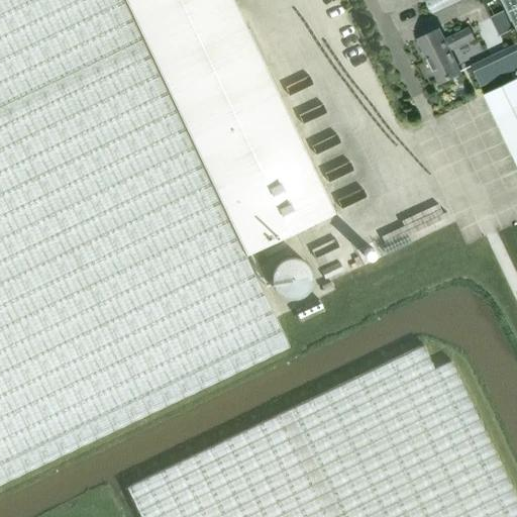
[(0,0),(0,485),(289,347),(245,256),(334,214),(232,0),(0,0)]
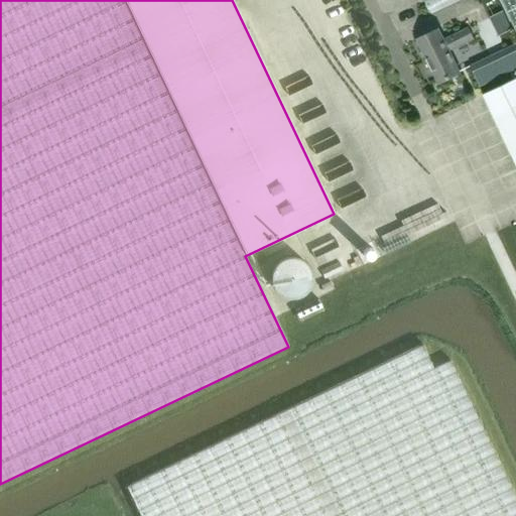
[(515,0),(501,0),(515,31),(515,0)]
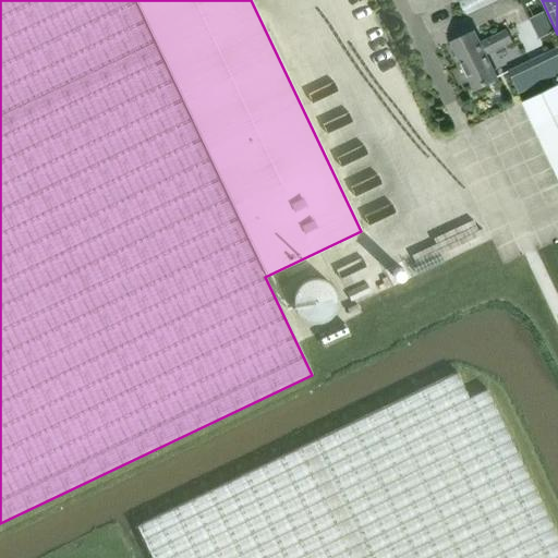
[(510,23),(518,43),(536,35),(528,16),(510,23)]
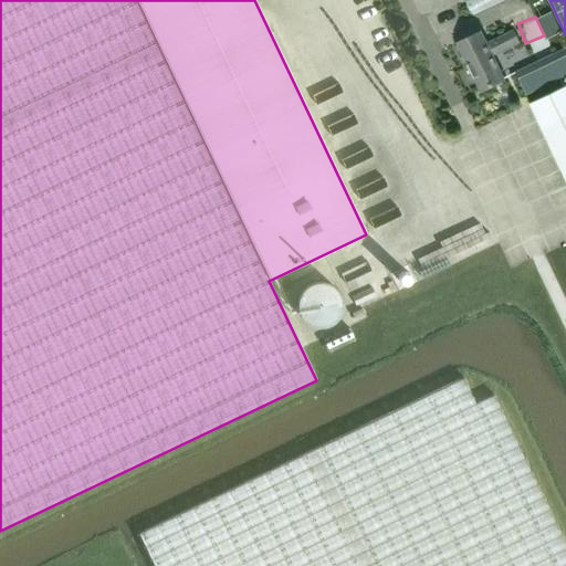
[(491,55),(519,42),(513,31),(486,44),(480,31),(458,42),(481,91),(503,80),(491,55)]
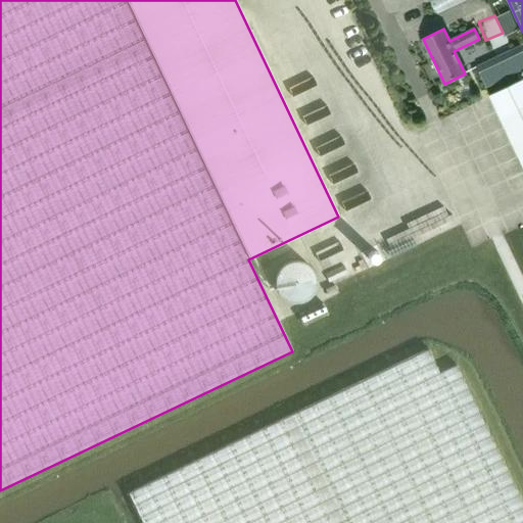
[(522,42),(477,65),(488,88),(522,70),(522,42)]
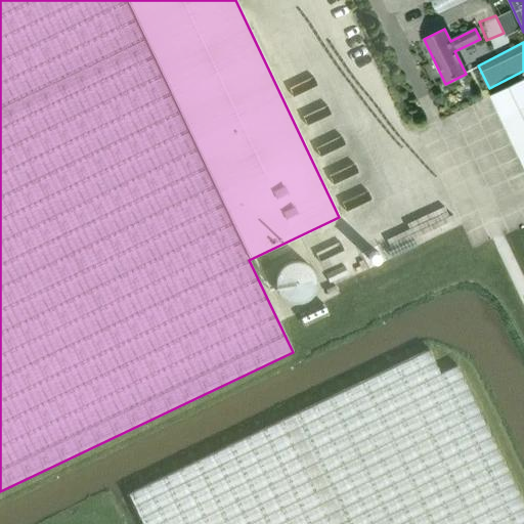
[(523,79),(489,95),(523,167),(523,79)]
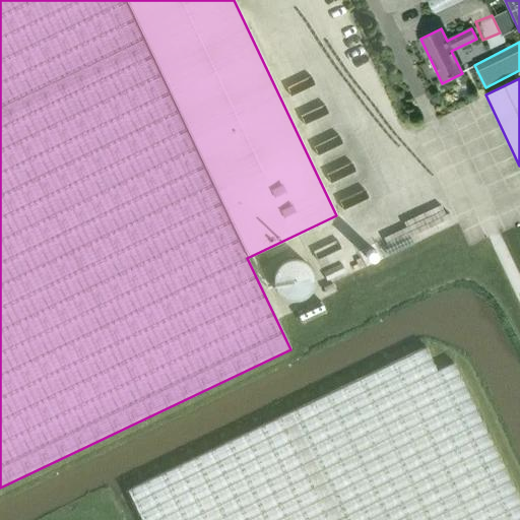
[(321,264),(322,276),(340,274),(339,262),(321,264)]
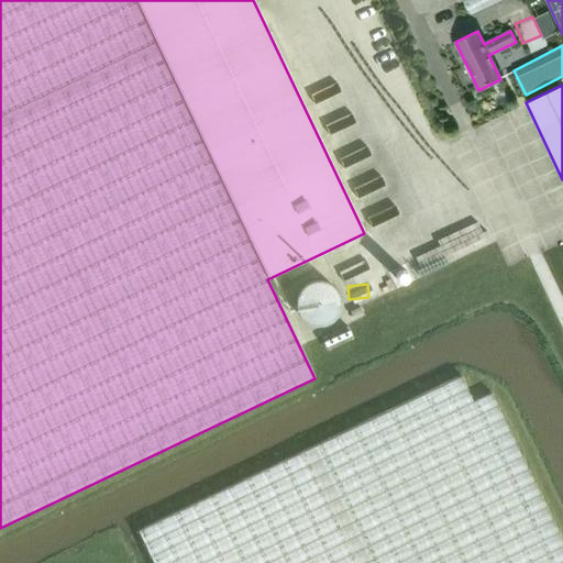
[(343,317),(316,326),(323,348),(350,339),(343,317)]
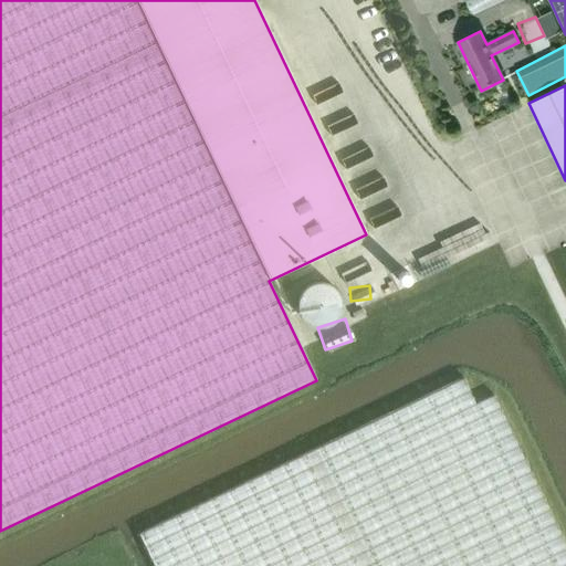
[(139,534),(154,565),(565,565),(565,547),(493,396),(475,404),(464,379),(139,534)]
